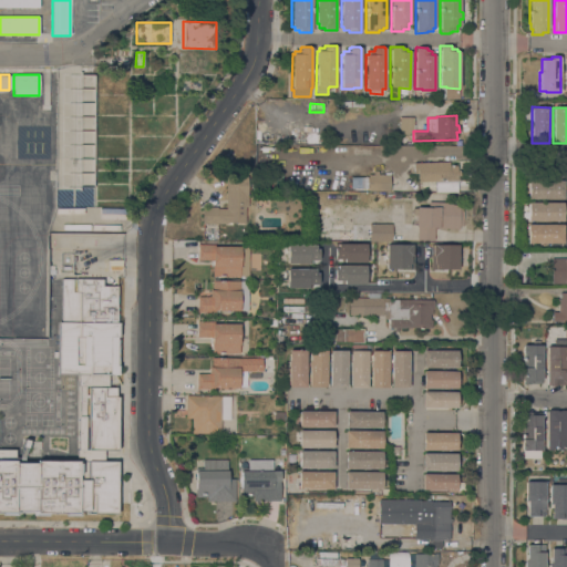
[(412,134),(399,134),(400,116),(413,116),(412,134)]
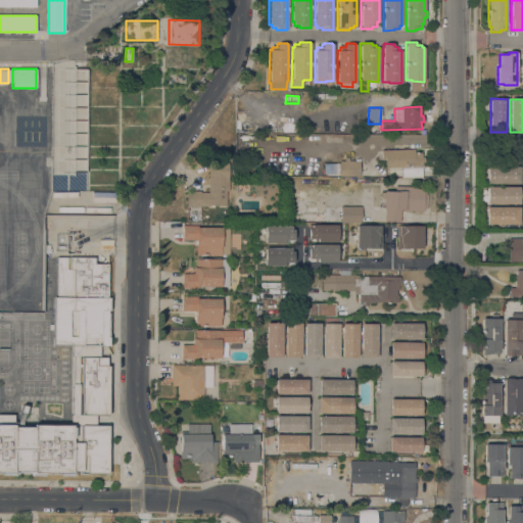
[(384,169),(384,160),(381,160),(381,150),(400,149),(400,147),(408,147),(408,149),(414,148),(415,152),(422,152),(422,156),(424,156),(424,162),(422,162),(422,167),(384,169)]
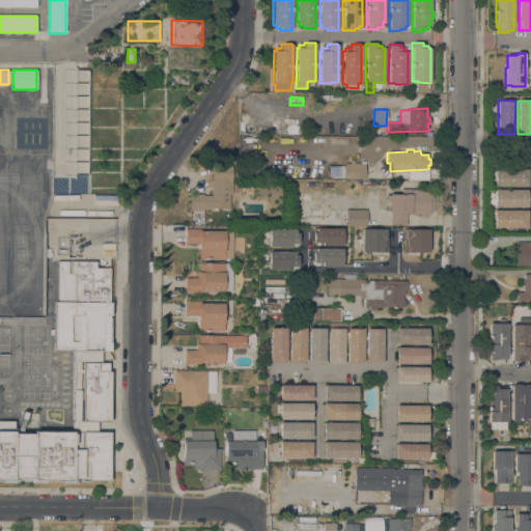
[(364,178),(344,178),(344,163),(365,164),(364,178)]
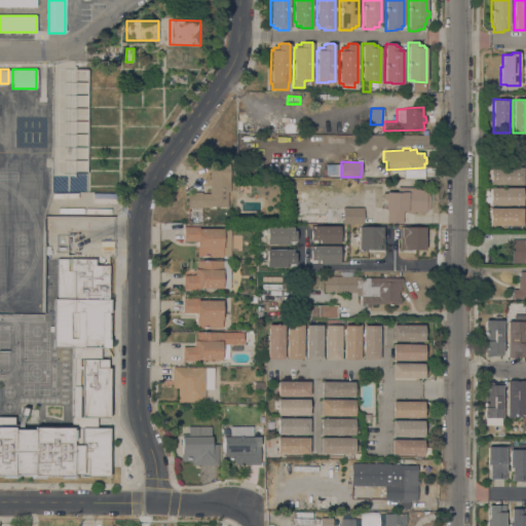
[(187,192),(201,192),(201,193),(210,193),(210,163),(229,163),(229,180),(230,180),(230,192),(227,192),(227,207),(211,207),(211,208),(187,208),(187,192)]
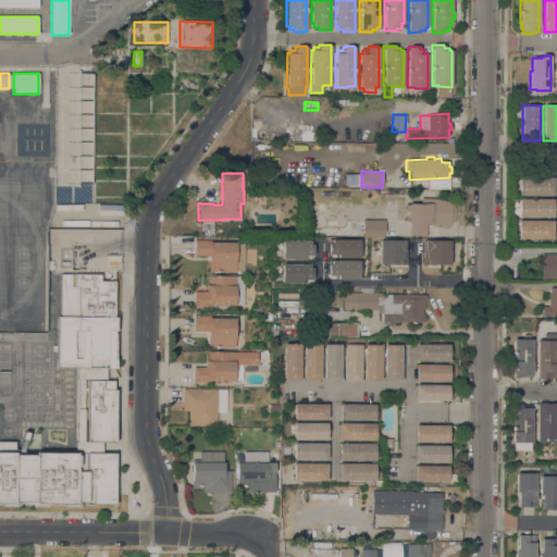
[(554,177),(554,196),(519,195),(519,177),(554,177)]
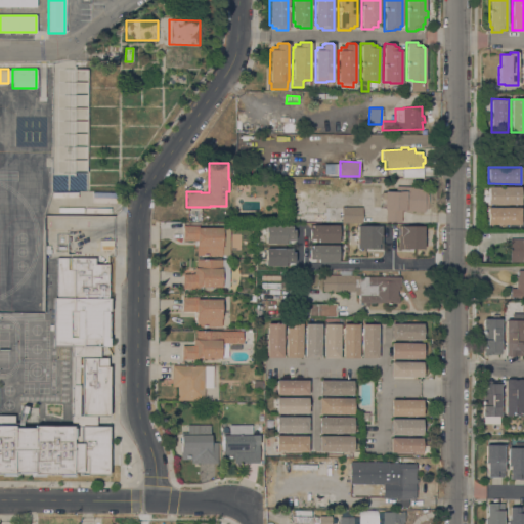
[(401,211),(401,222),(386,221),(386,209),(384,209),(384,207),(380,207),(381,190),(405,191),(405,186),(425,187),(425,191),(428,192),(428,208),(424,208),(424,212),(401,211)]
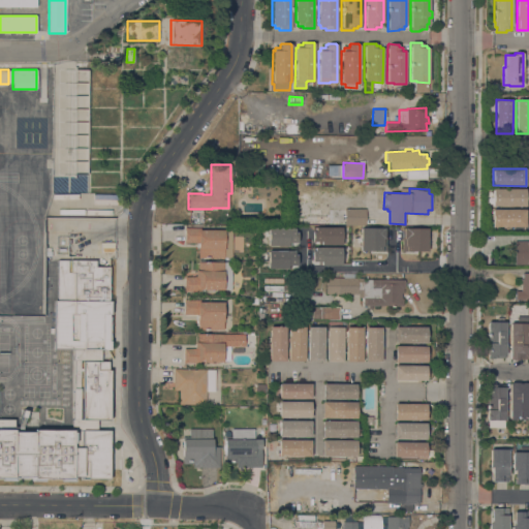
[(525,189),(525,207),(492,206),(493,188),(525,189)]
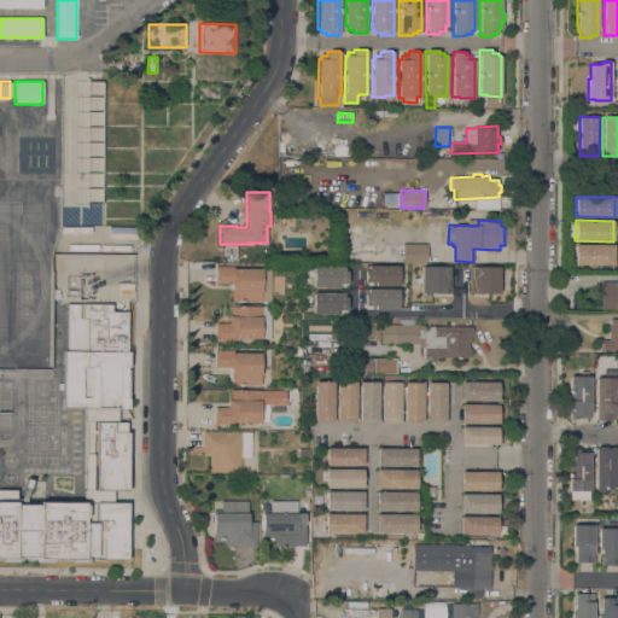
[(426,262),(402,262),(402,261),(389,261),(389,244),(402,244),(427,244),(426,262)]
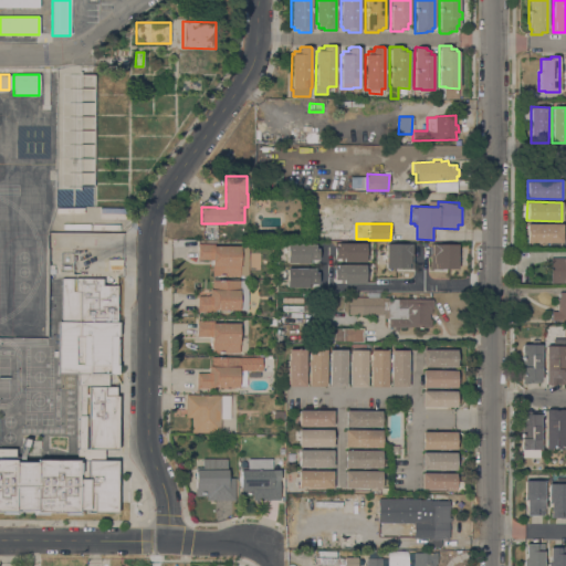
[(562,223),(562,242),(526,242),(526,223),(562,223)]
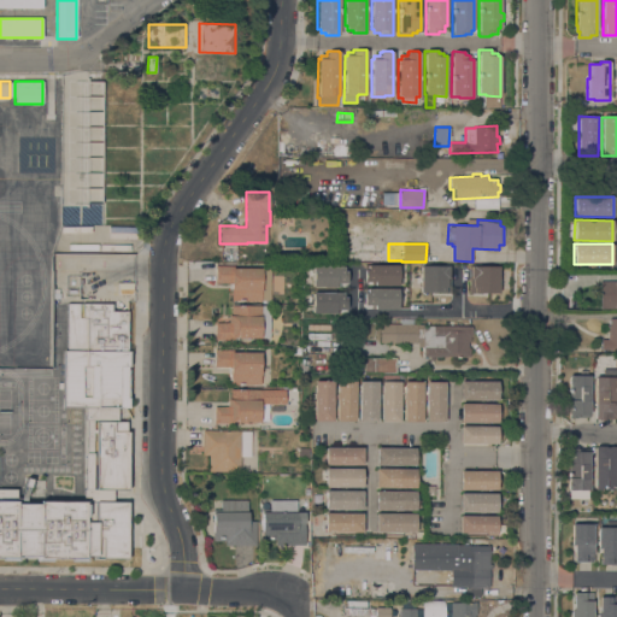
[(397,265),(363,264),(362,285),(397,286),(397,265)]
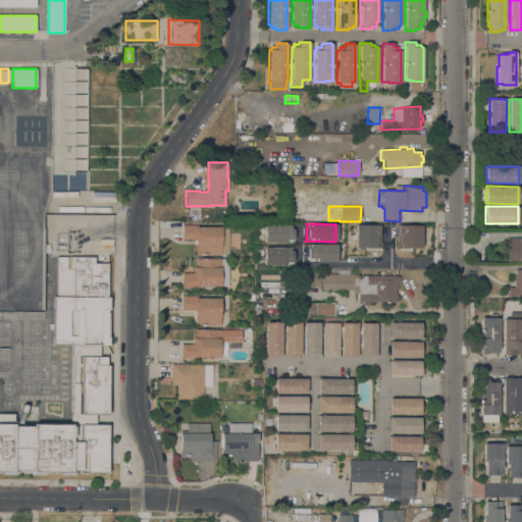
[(209,258),(209,254),(196,254),(196,239),(183,239),(181,224),(199,224),(199,226),(228,226),(228,255),(228,258),(209,258)]
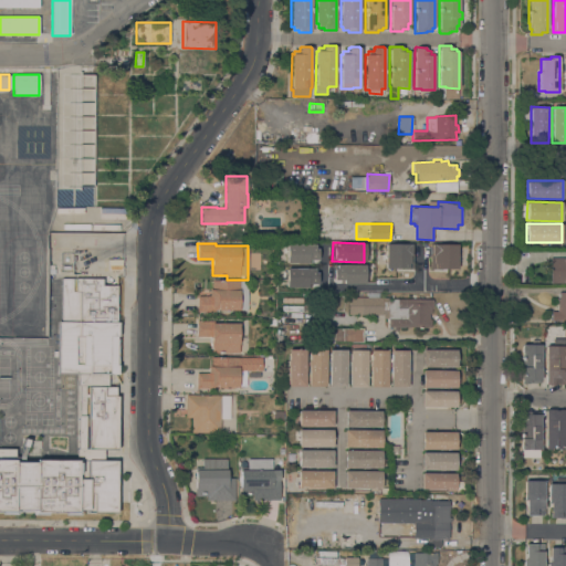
[(384,268),(408,269),(409,244),(385,243),(384,268)]
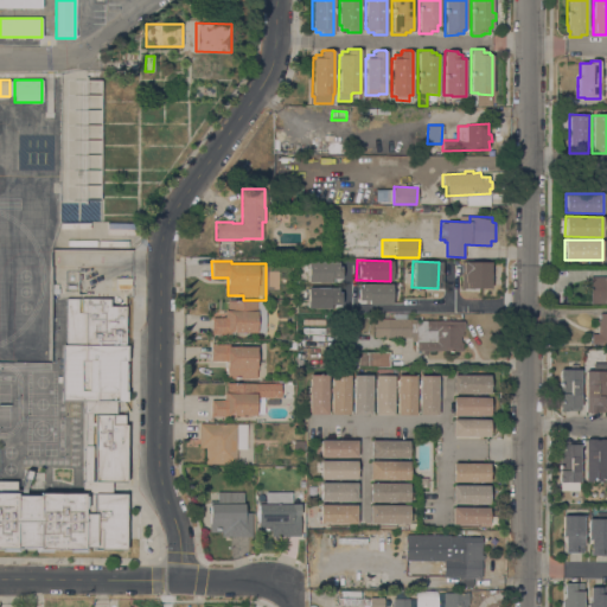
[(489,288),(489,262),(460,261),(460,288),(489,288)]
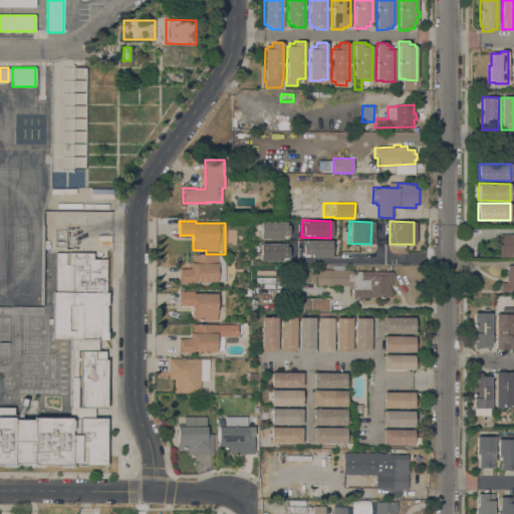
[(287,222),(259,222),(259,238),(286,238),(287,222)]
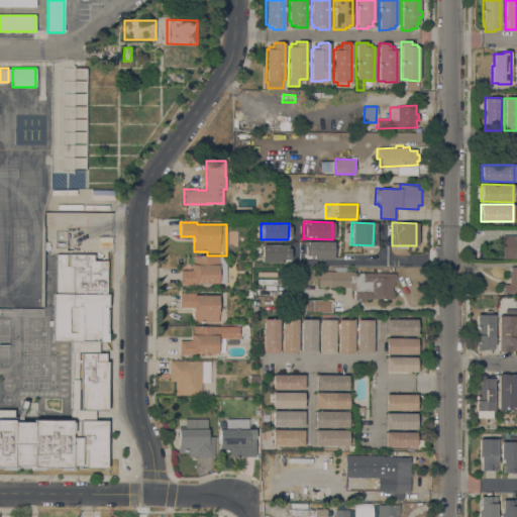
[(503,235),(516,235),(516,259),(503,259),(503,235)]
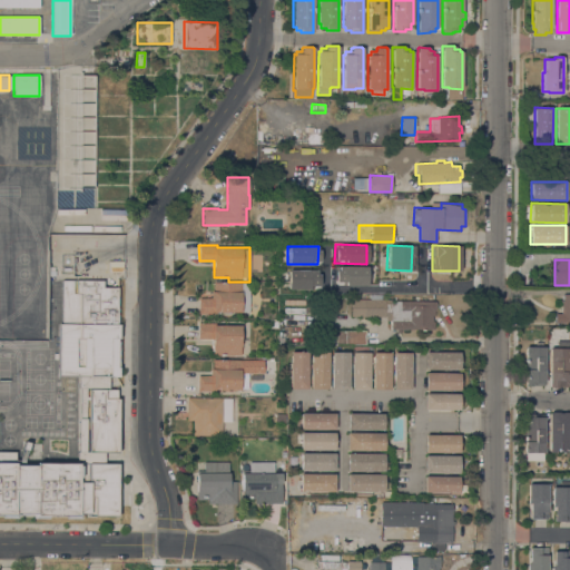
[(109,262),(123,262),(123,274),(108,273),(109,262)]
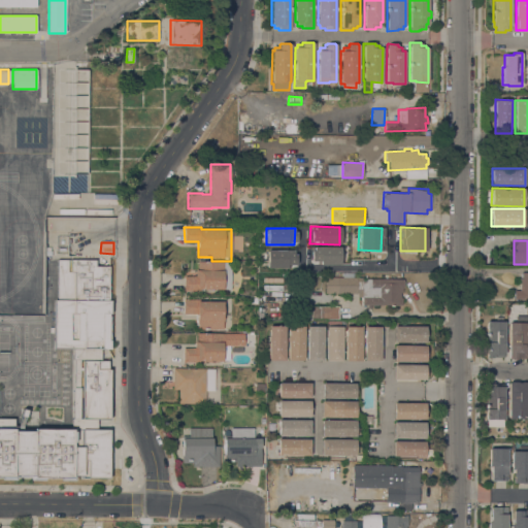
[(310,263),(339,264),(339,248),(310,246),(310,263)]
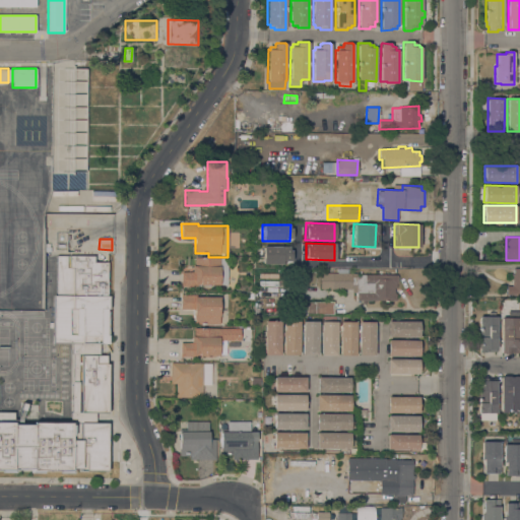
[(262,263),(289,263),(289,247),(262,246),(262,263)]
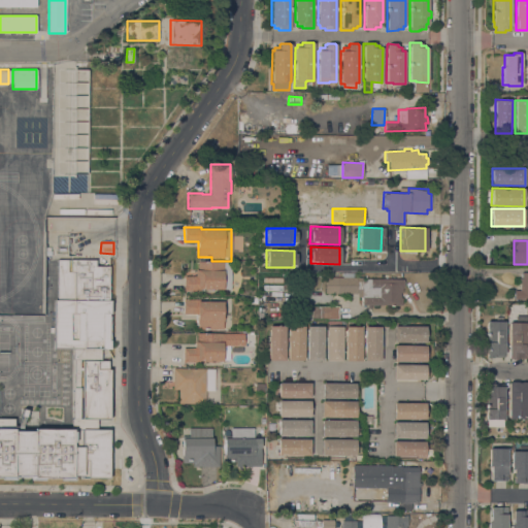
[(95,266),(108,266),(107,300),(109,300),(109,314),(108,314),(108,316),(109,316),(109,349),(100,349),(100,360),(107,360),(107,369),(109,369),(108,419),(97,419),(97,429),(108,429),(108,477),(81,477),(81,475),(74,475),(74,480),(61,480),(61,477),(44,477),(44,480),(31,480),(31,475),(15,475),(15,480),(2,480),(2,476),(0,476),(0,418),(13,419),(13,431),(34,431),(34,429),(74,429),(74,426),(71,426),(71,418),(72,418),(72,387),(74,387),(74,359),(72,359),(72,349),(54,349),(54,300),(57,300),(57,259),(95,260),(95,266)]
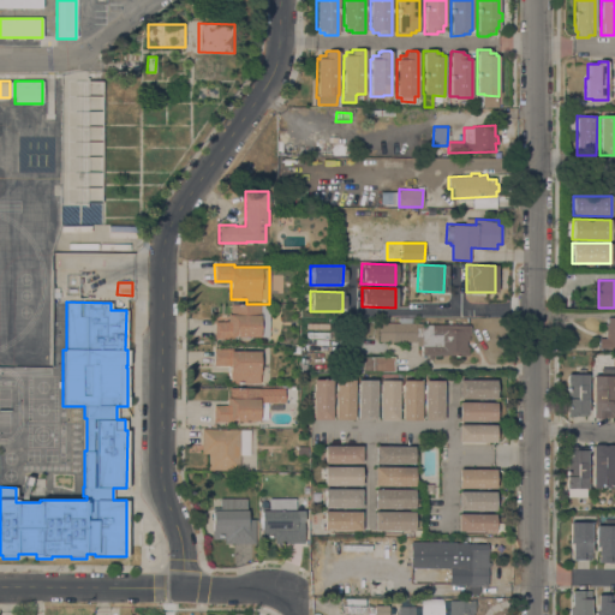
[(269,336),(233,336),(233,339),(214,339),(214,322),(227,321),(227,315),(230,315),(230,304),(246,304),(269,304),(269,336)]
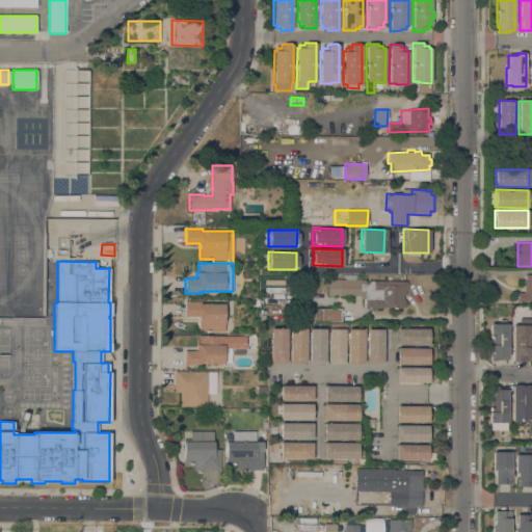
[(355,280),(365,280),(364,281),(405,281),(407,284),(407,288),(405,290),(404,295),(403,295),(403,300),(405,300),(405,308),(374,307),(374,311),(370,311),(370,307),(364,307),(364,299),(361,299),(361,295),(327,295),(327,278),(345,280),(345,274),(355,274),(355,280)]
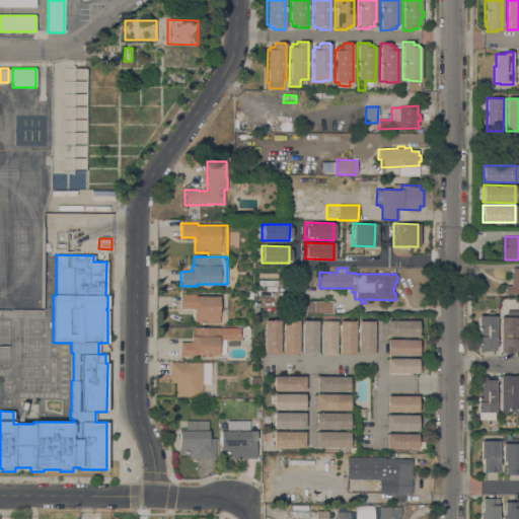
[(518,293),(506,293),(507,287),(508,287),(508,285),(511,285),(511,274),(512,274),(513,268),(518,268),(518,293)]
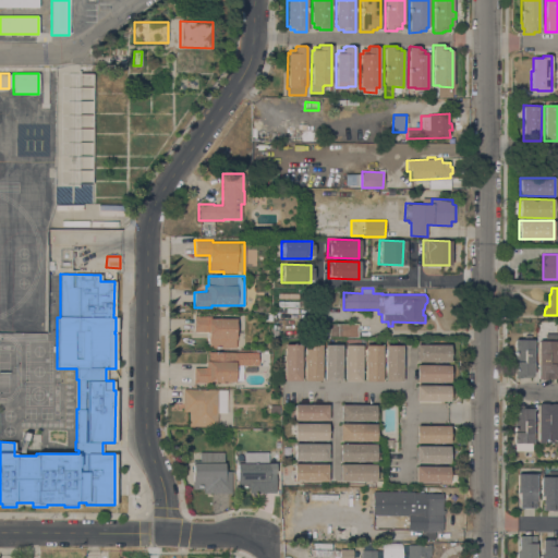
[(208,331),(194,331),(194,316),(209,316),(209,318),(235,318),(235,348),(208,348),(208,331)]
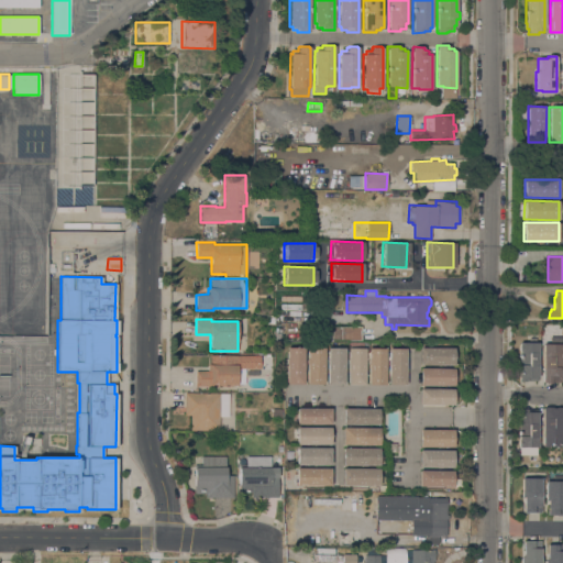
[(332,340),(332,326),(361,327),(361,340),(332,340)]
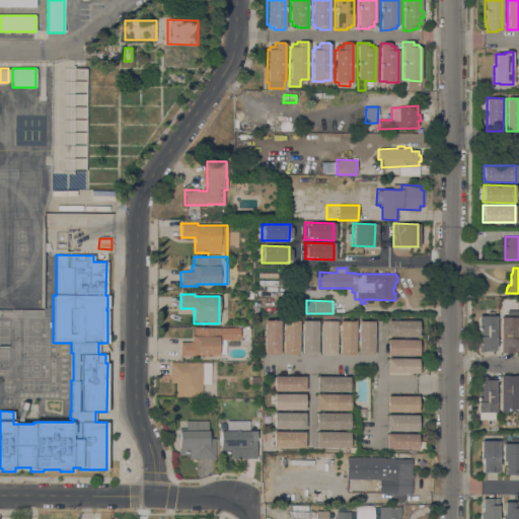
[(496,351),(485,350),(485,352),(477,351),(478,315),(497,316),(496,351)]
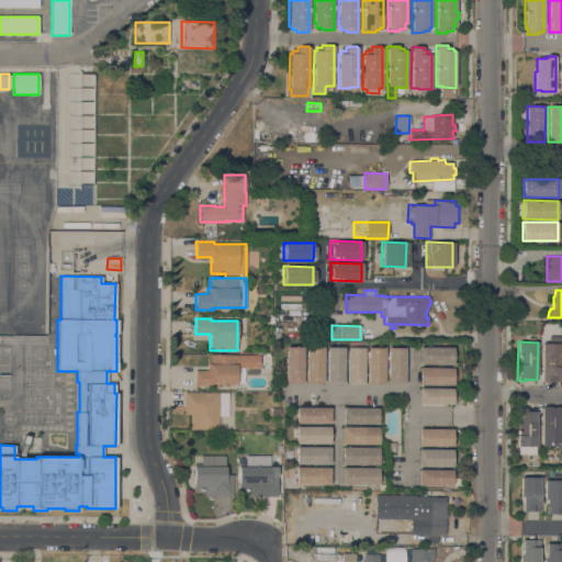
[(541,344),(561,344),(561,381),(550,381),(550,382),(543,382),(543,381),(541,381),(541,344)]
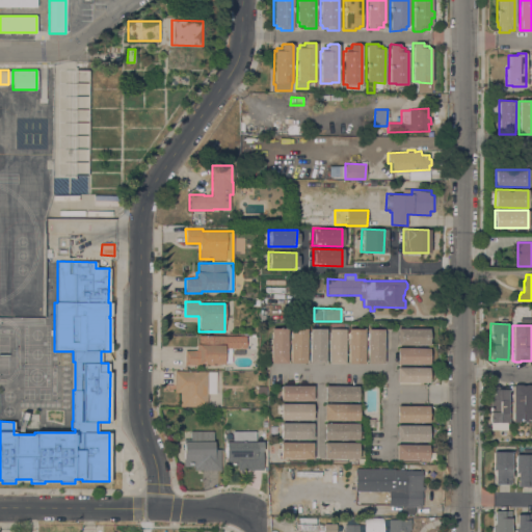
[(271,328),(287,328),(287,363),(271,363),(271,328)]
